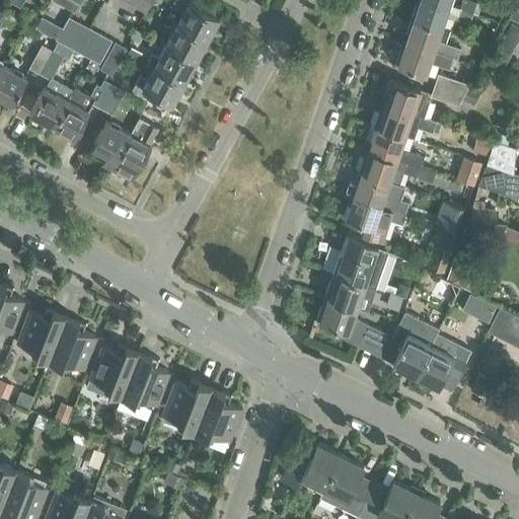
[(137,0),(135,5),(146,11),(151,0),(137,0)]
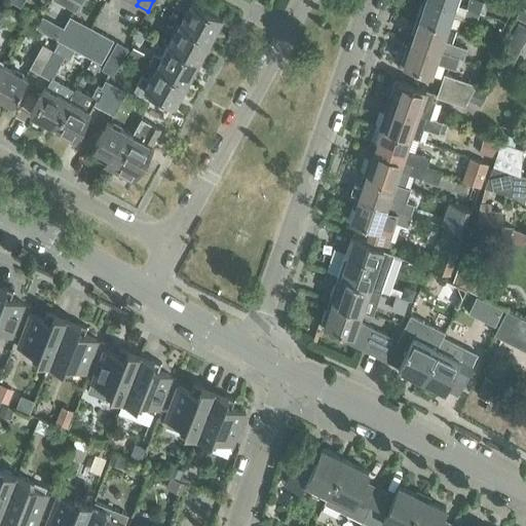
[(180,24),(210,40),(222,17),(189,0),(177,0),(175,5),(186,11),(180,24)]
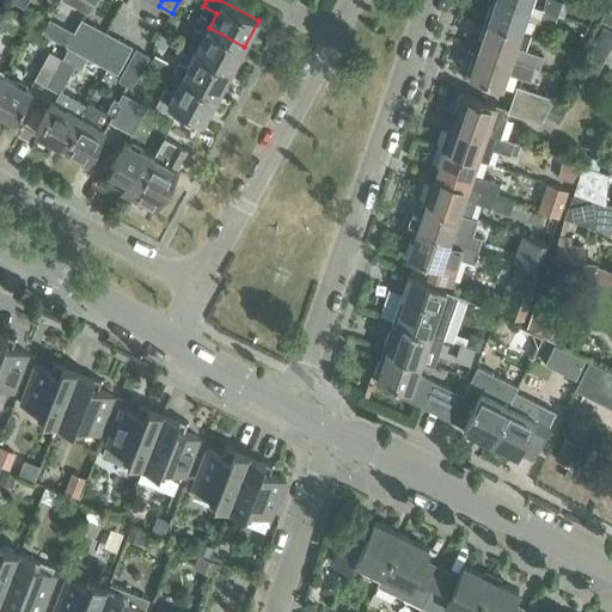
[(520,31),(528,6),(513,0),(490,0),(485,19),(520,31)]
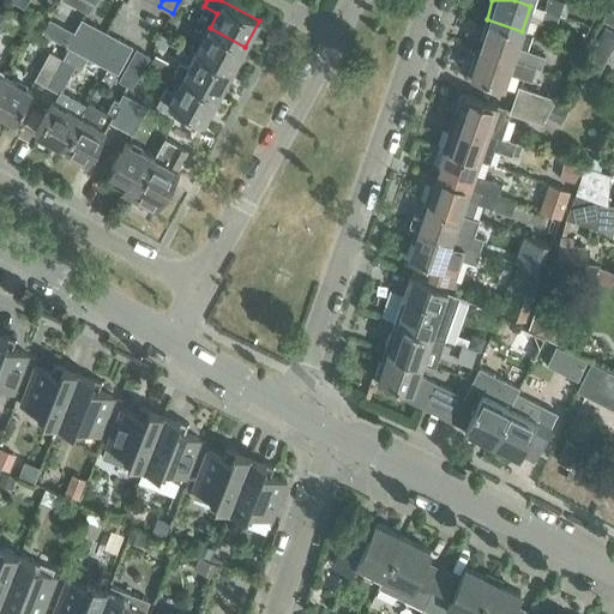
[(547,0),(543,10),(559,16),(564,2),(557,0),(547,0)]
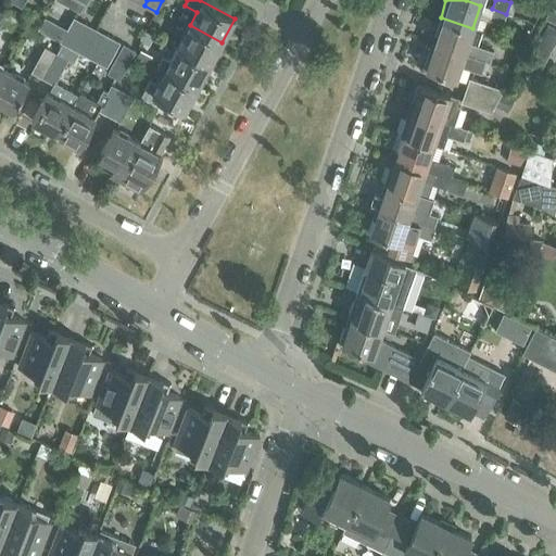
[(545,16),(555,22),(555,2),(554,1),(545,16)]
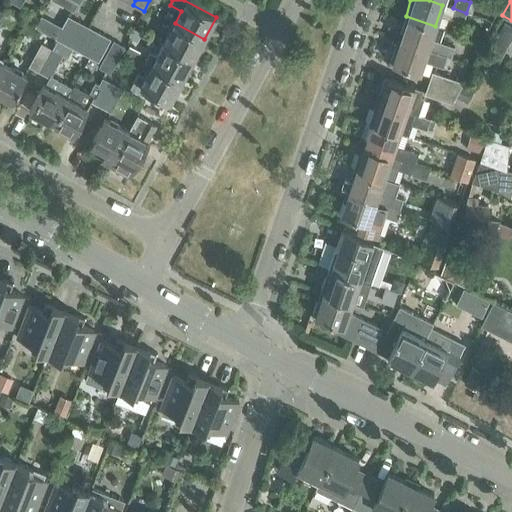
[(466,13),(453,8),(450,19),(463,23),(466,13)]
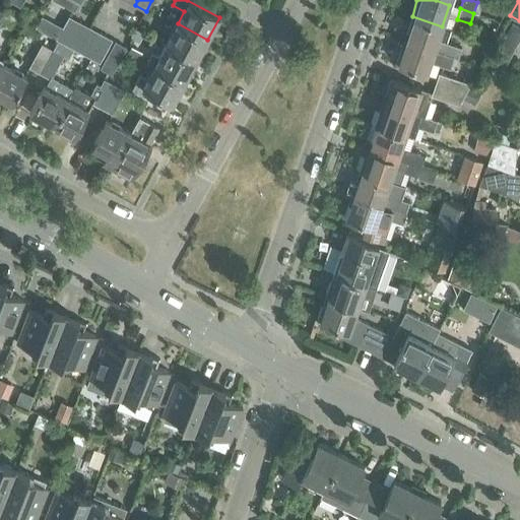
[(57,39),(78,50),(90,27),(69,15),(57,39)]
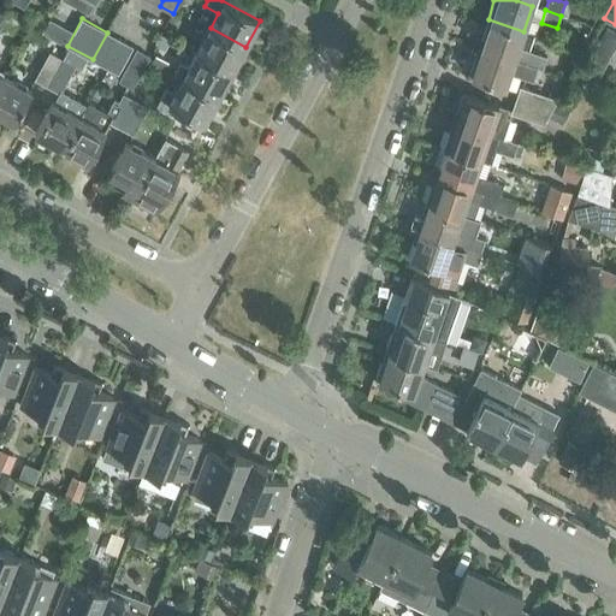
[(479,47),(535,67),(542,69),(545,58),(517,49),(523,31),(489,19),(479,47)]
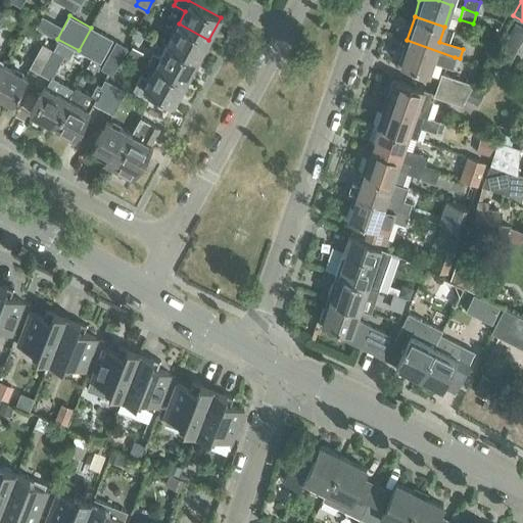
[(168,45),(197,61),(208,40),(179,24),(168,45)]
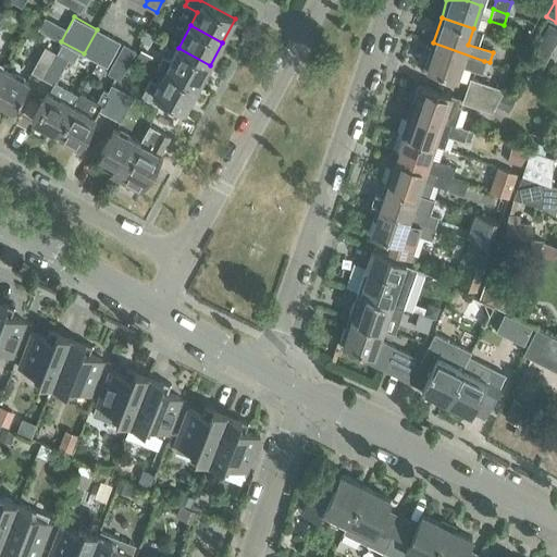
[(97,29),(84,53),(96,60),(109,36),(97,29)]
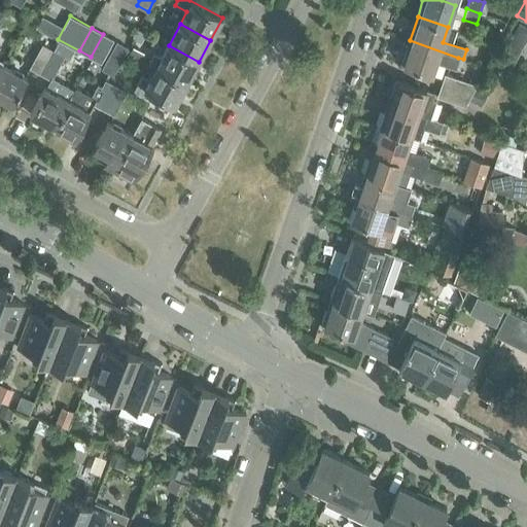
[(103,34),(91,57),(101,63),(113,39),(103,34)]
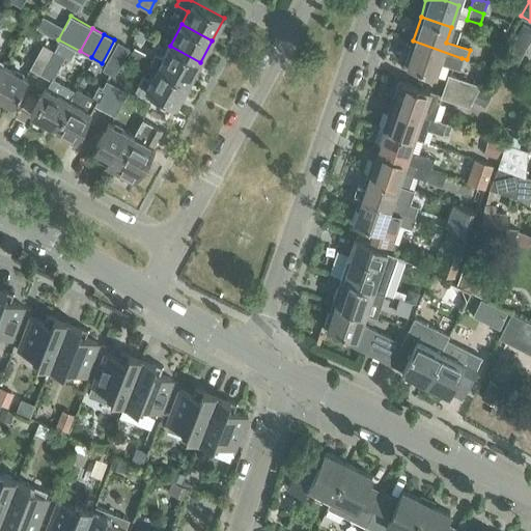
[(436,75),(439,64),(456,71),(462,58),(413,40),(404,64),(436,75)]
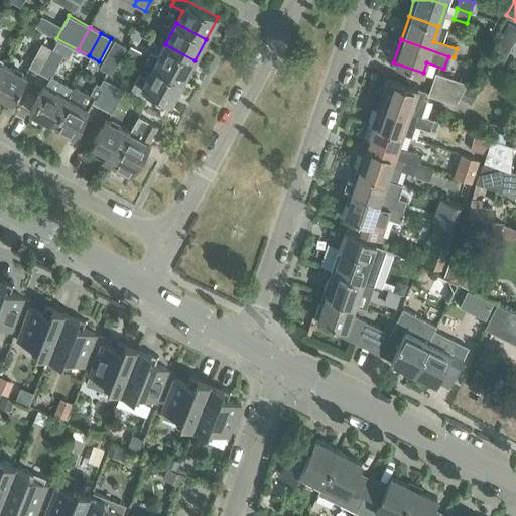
[(100,68),(108,72),(112,74),(126,47),(115,40),(100,68)]
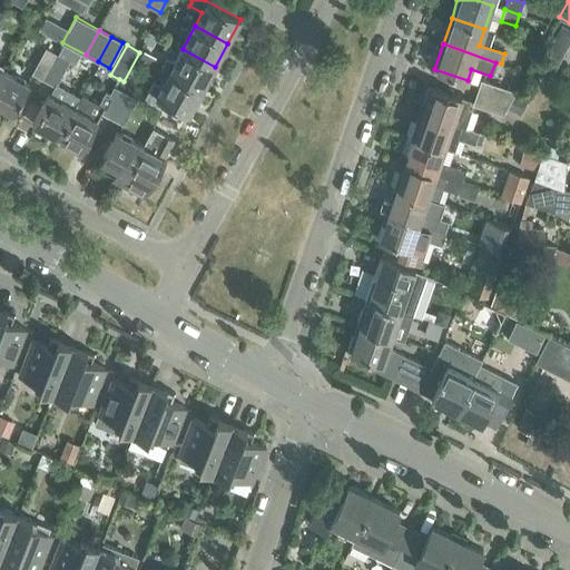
[(43,80),(57,55),(46,48),(32,74),(43,80)]
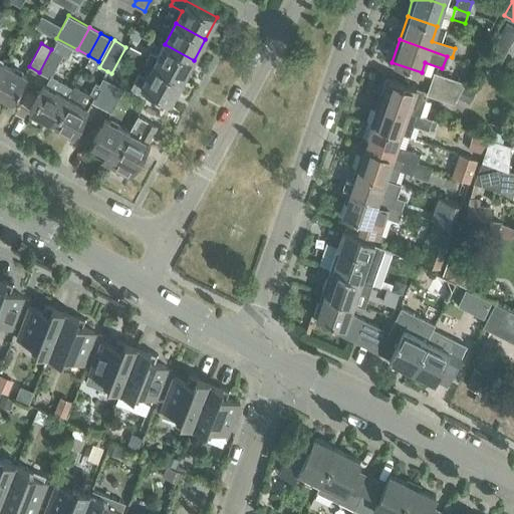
[(194,60),(165,44),(153,65),(182,81),(194,60)]
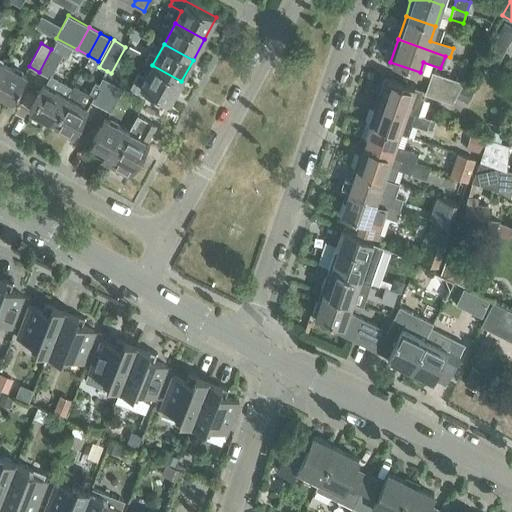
[(137,57),(140,51),(129,45),(126,51),(137,57)]
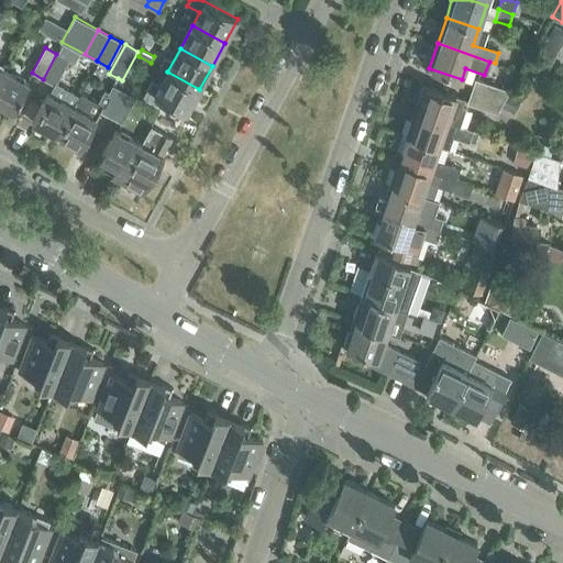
[(54,85),(56,84),(68,61),(56,54),(43,79),(54,85)]
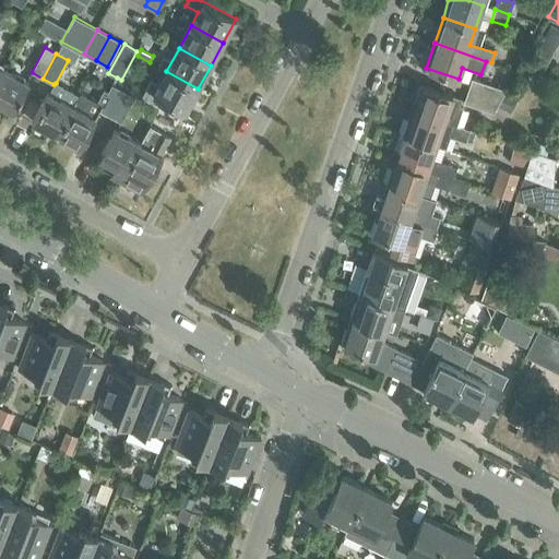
[(3,68),(0,73),(0,104),(13,110),(28,82),(3,68)]
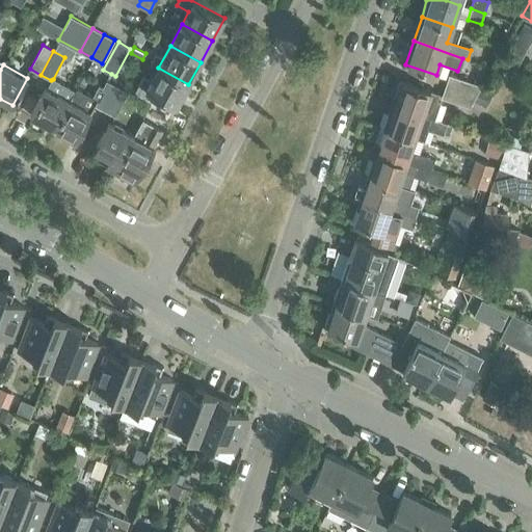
[(155,103),(158,97),(177,106),(188,84),(158,68),(150,83),(142,79),(135,92),(155,103)]
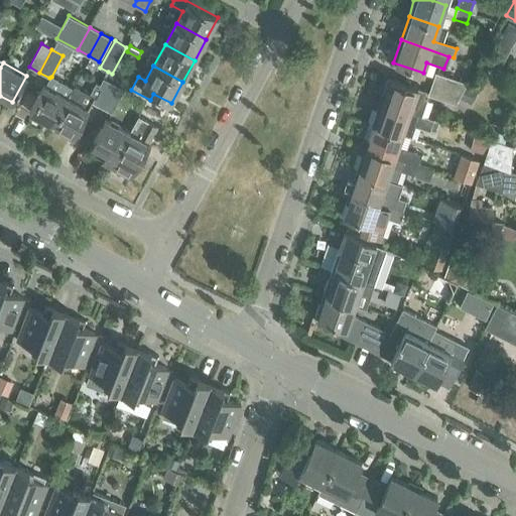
[(431,84),(432,84),(461,95),(466,86),(467,83),(435,73),(431,84)]
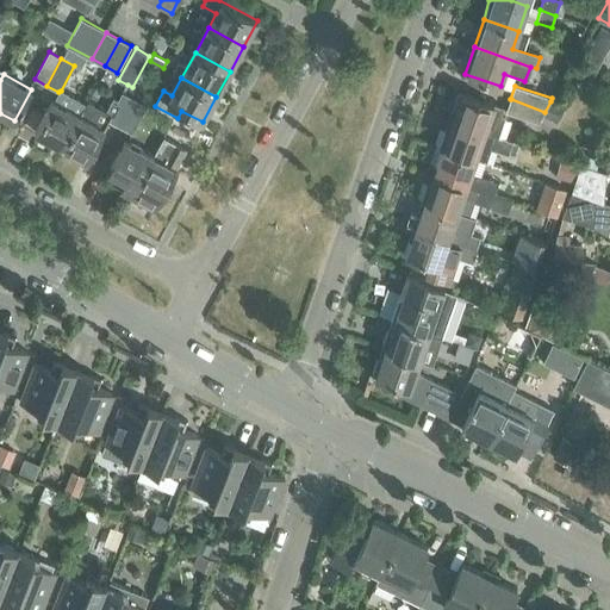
[(35,132),(63,148),(81,116),(80,114),(85,104),(61,91),(58,92),(54,100),(53,100),(35,132)]
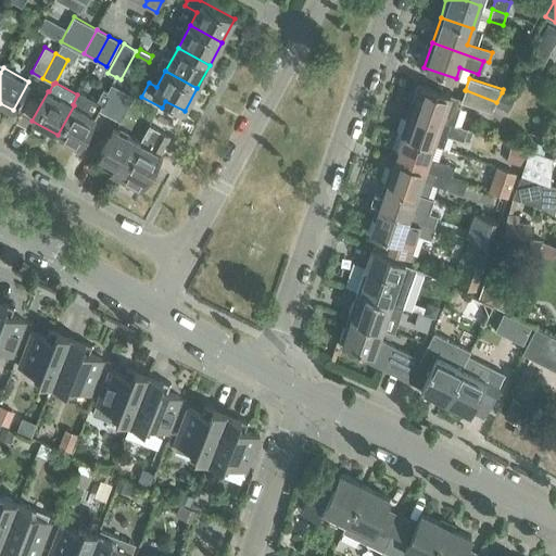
[(418,84),(409,110),(454,125),(455,123),(460,108),(457,105),(459,98),(418,84)]
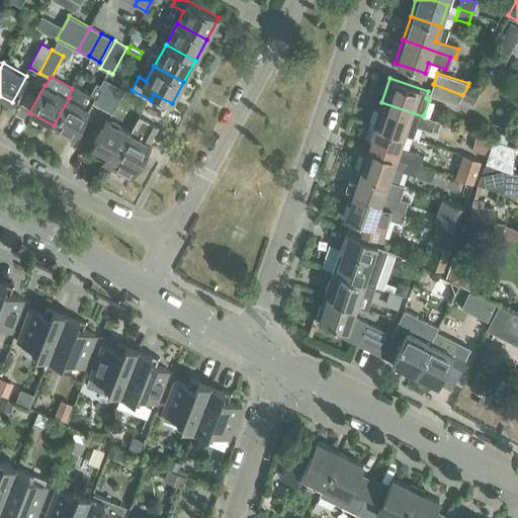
[(75,87),(69,98),(54,125),(74,137),(93,101),(102,106),(114,84),(104,79),(100,86),(97,84),(90,95),(75,87)]
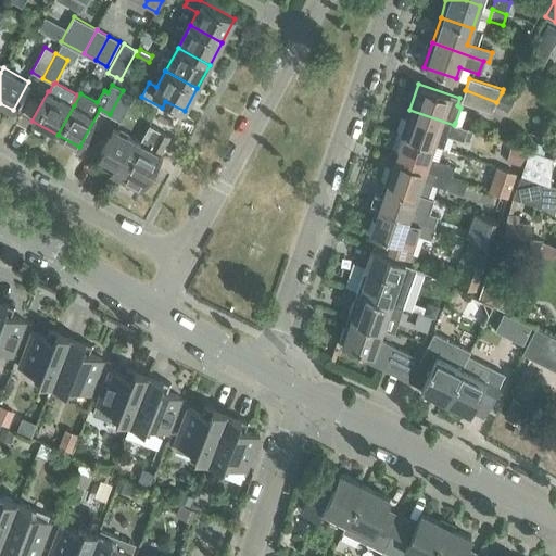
[(135,97),(124,90),(123,90),(110,114),(122,121),(135,97)]
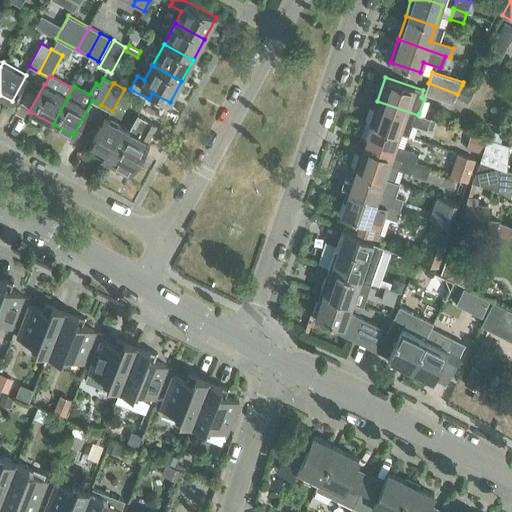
[(428,83),(425,94),(451,104),(456,96),(457,94),(429,83),(428,83)]
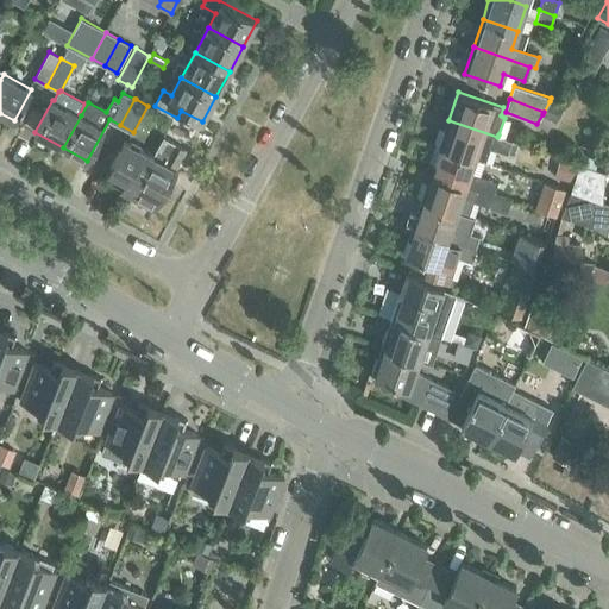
[(544,112),(542,114),(554,121),(562,108),(550,101),(544,112)]
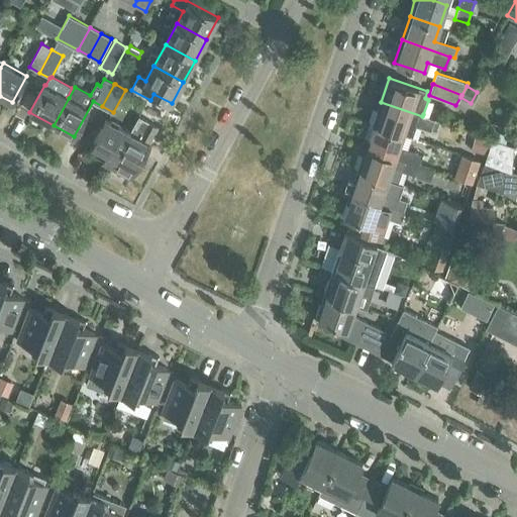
[(374,124),(403,133),(407,122),(432,130),(436,118),(423,114),(422,116),(381,102),(374,124)]
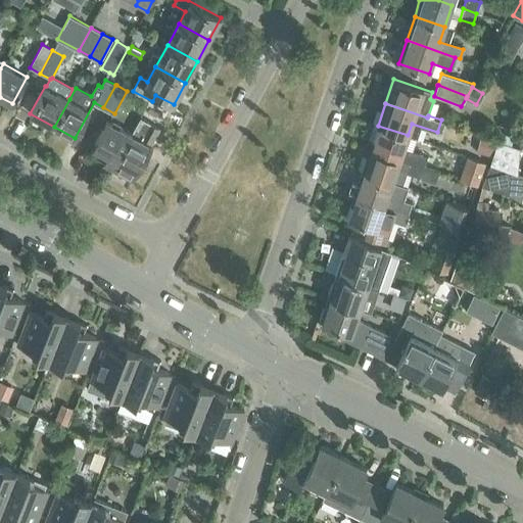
[(94,148),(116,160),(117,161),(133,134),(108,121),(94,148)]
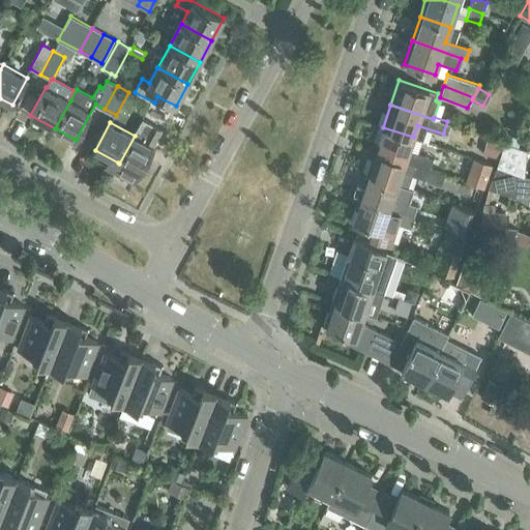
[(142,140),(135,136),(119,164),(118,163),(114,170),(136,181),(154,147),(152,145),(162,128),(151,123),(142,140)]
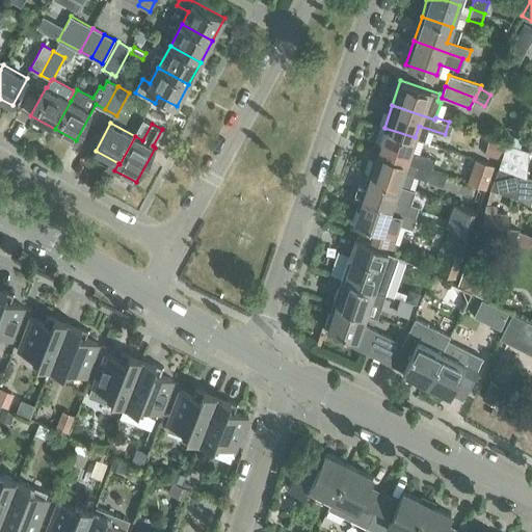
[(415,137),(384,128),(376,151),(432,169),(435,159),(410,151),(415,137)]
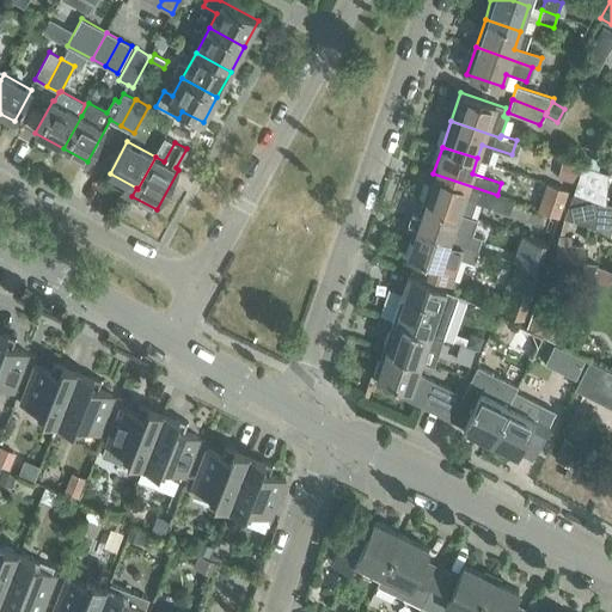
[(574,191),(599,201),(605,202),(607,173),(582,164),(574,191)]
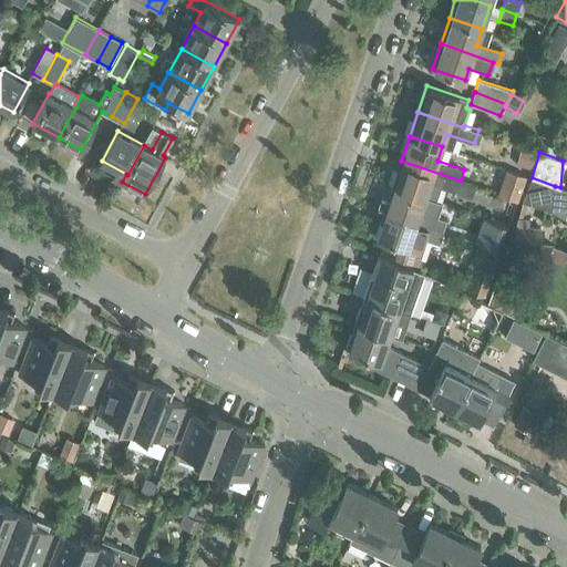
[(392,186),(424,197),(436,202),(441,187),(472,197),(476,185),(461,181),(401,161),(392,186)]
